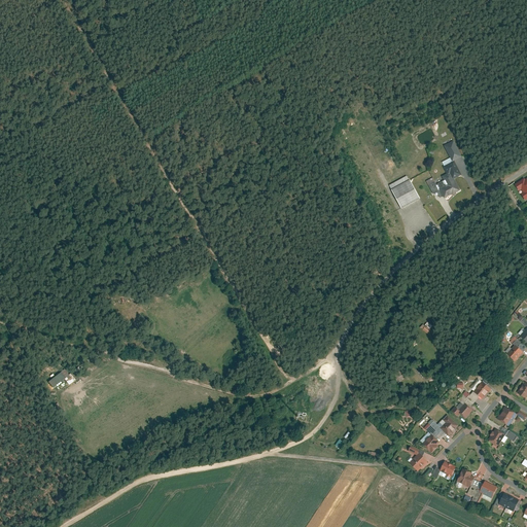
[(444,145),(452,162),(455,161),(462,156),(454,140),(444,145)]
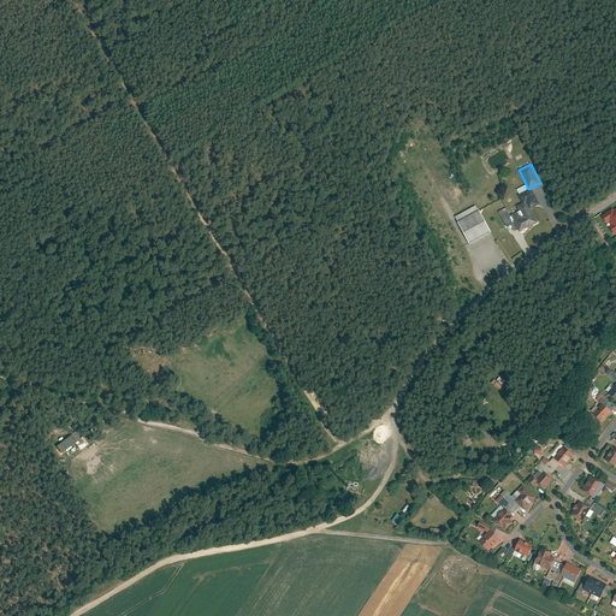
[(520,211),(510,215),(514,223),(519,234),(539,224),(531,208),(540,205),(532,188),(528,189),(517,194),(523,203),(517,207),(520,211)]
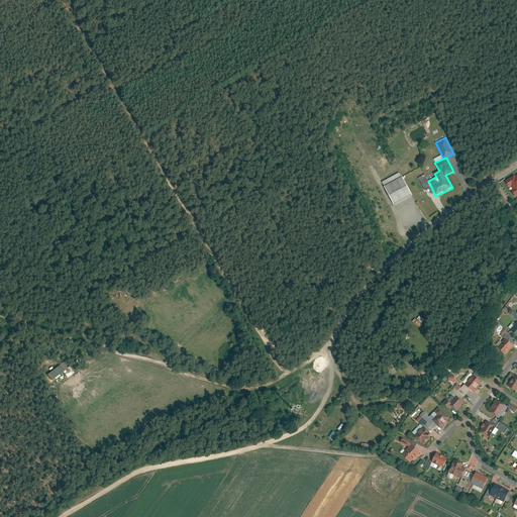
[(400,173),(382,182),(393,204),(412,195),(400,173)]
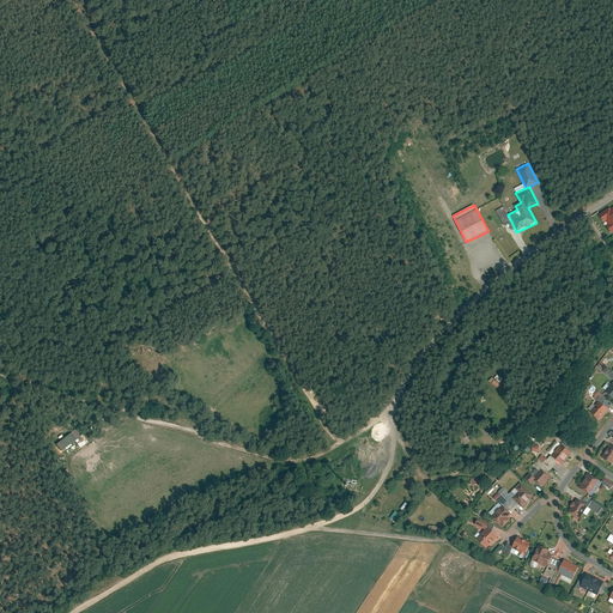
[(612,205),(599,214),(611,234),(612,231),(612,205)]
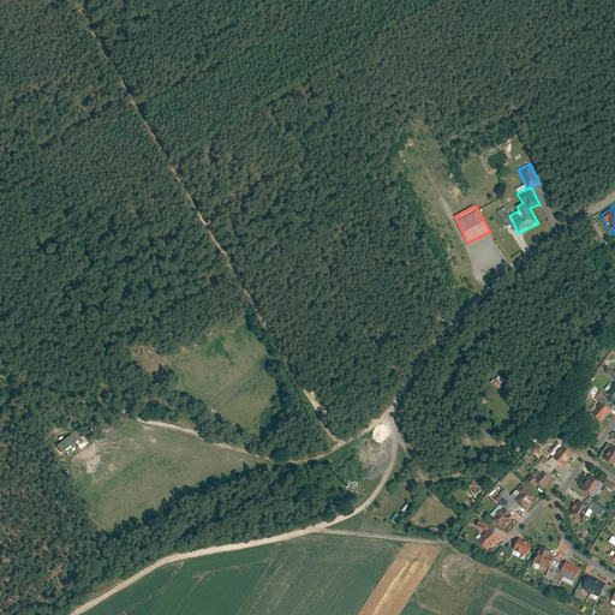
[(505,208),(497,212),(506,226),(513,222),(509,215),(505,208)]
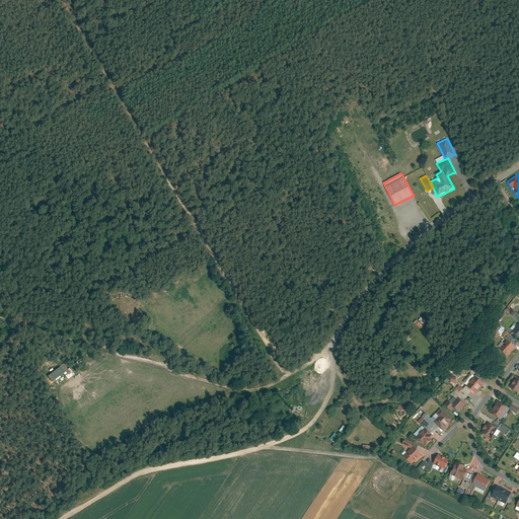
[(416,320),(414,323),(421,328),(425,323),(420,319),(418,321),(416,320)]
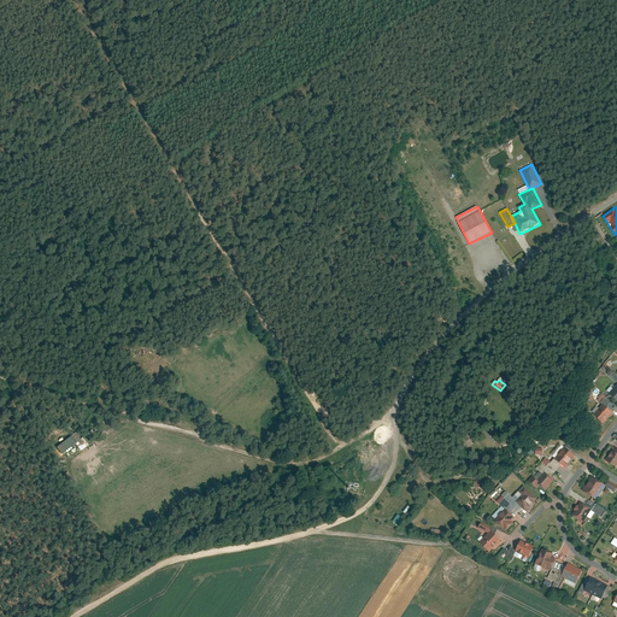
[(616,404),(616,383),(606,395),(616,405),(616,404)]
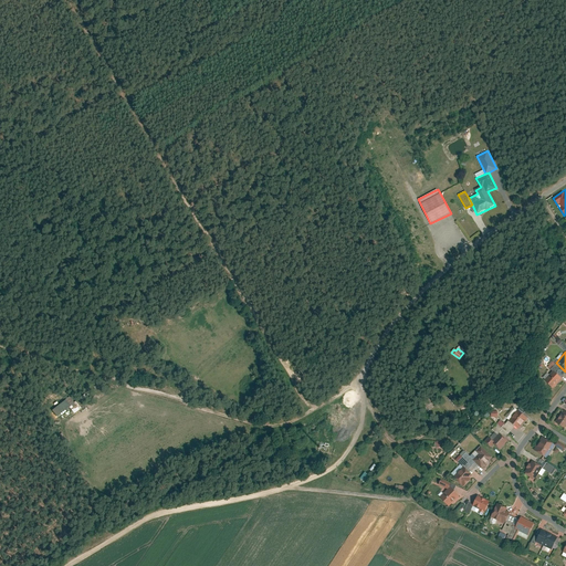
[(561,379),(552,370),(543,379),(552,388),(561,379)]
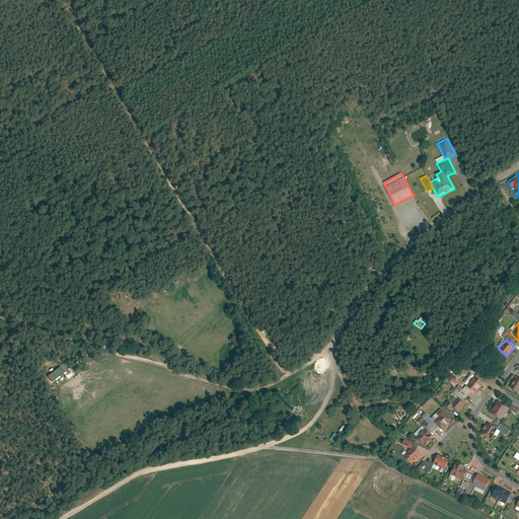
[(65,361),(47,375),(53,382),(65,373),(68,378),(74,374),(65,361)]
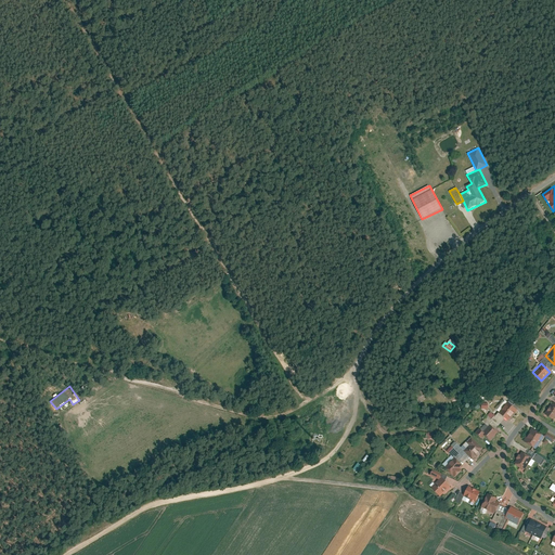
[(517,409),(508,401),(499,413),(507,421),(517,409)]
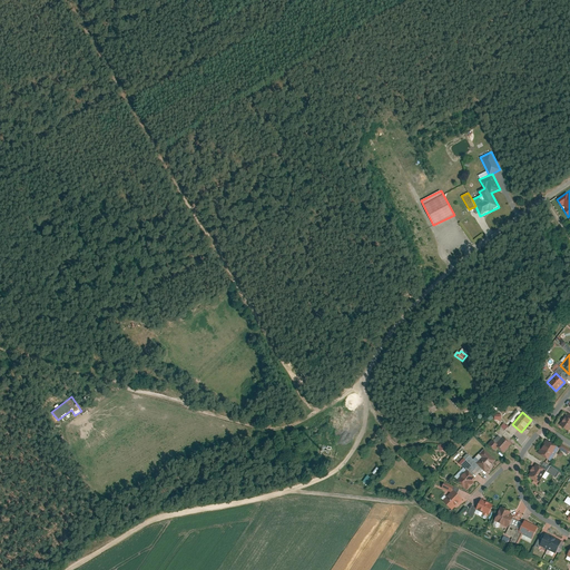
[(569,430),(569,416),(566,414),(558,426),(568,433),(569,430)]
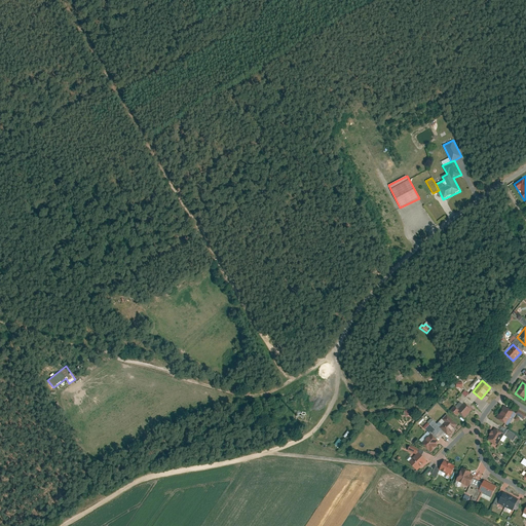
[(471,409),(463,404),(456,412),(464,418),(471,409)]
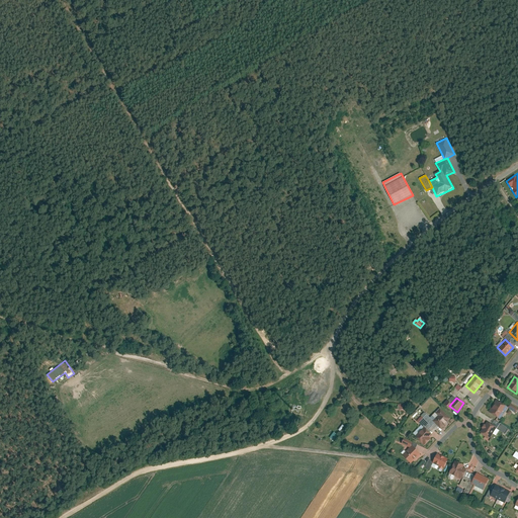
[(496,401),(488,412),(500,420),(508,408),(496,401)]
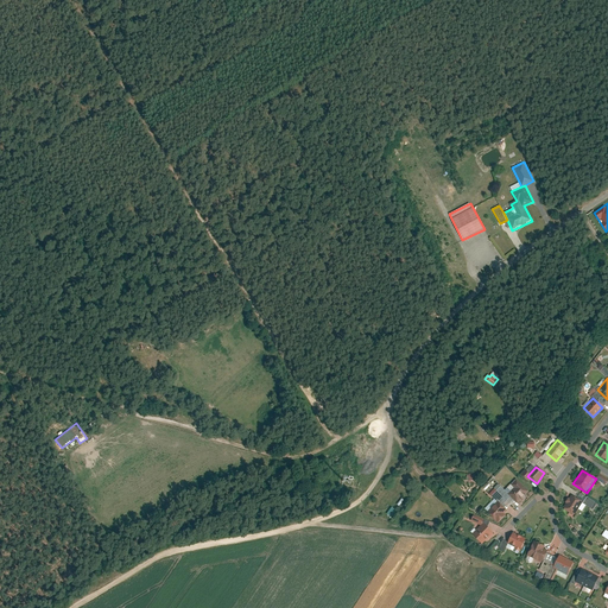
[(607,480),(599,474),(595,479),(606,485),(607,480)]
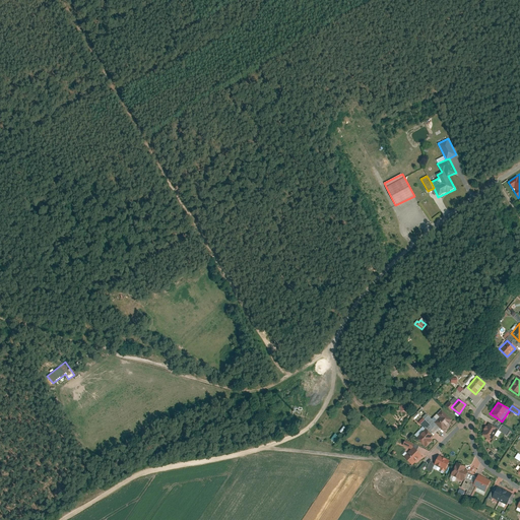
[(451,420),(441,409),(431,419),(441,430),(451,420)]
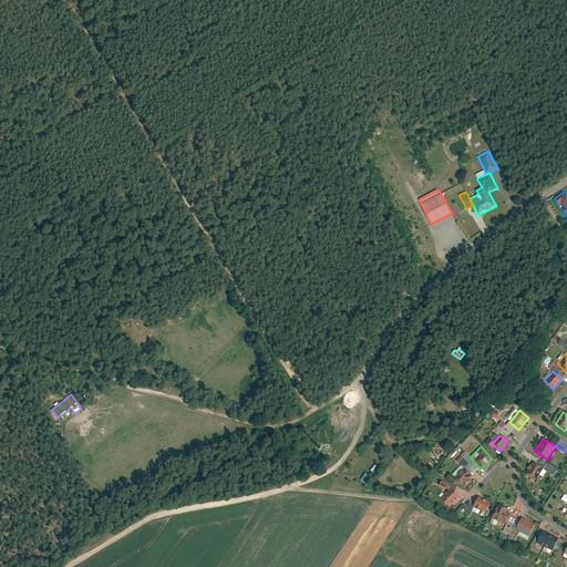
[(524,475),(535,482),(543,468),(533,462),(524,475)]
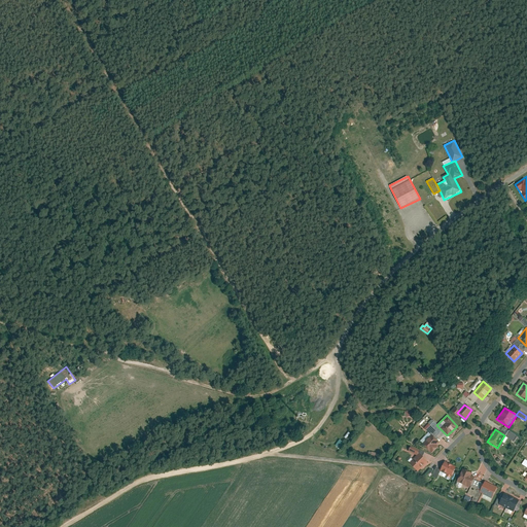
[(438,442),(430,434),(422,444),(430,452),(438,442)]
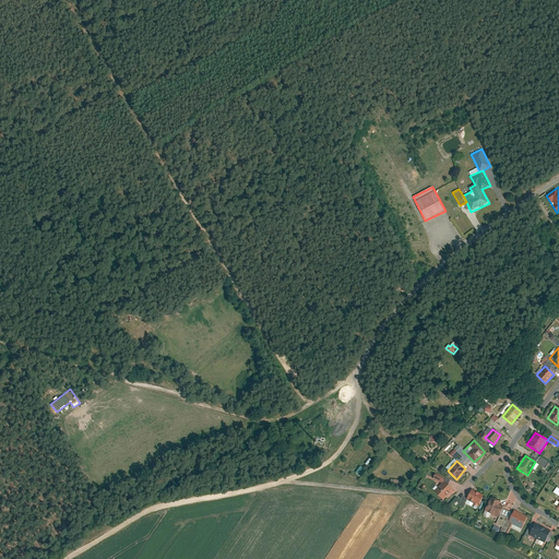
[(365,468),(360,465),(356,472),(360,475),(365,468)]
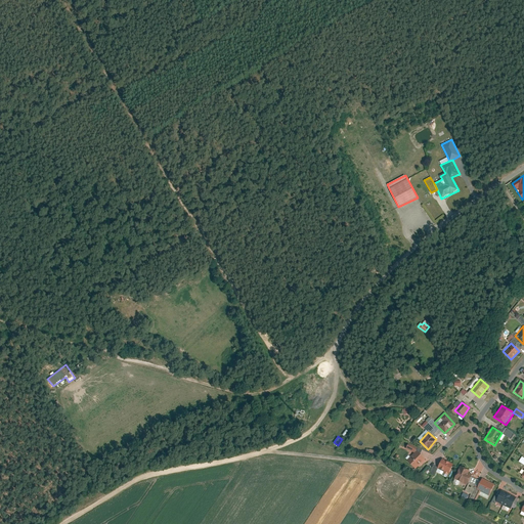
[(417,446),(406,443),(404,448),(413,451),(405,460),(415,468),(425,457),(416,449),(417,446)]
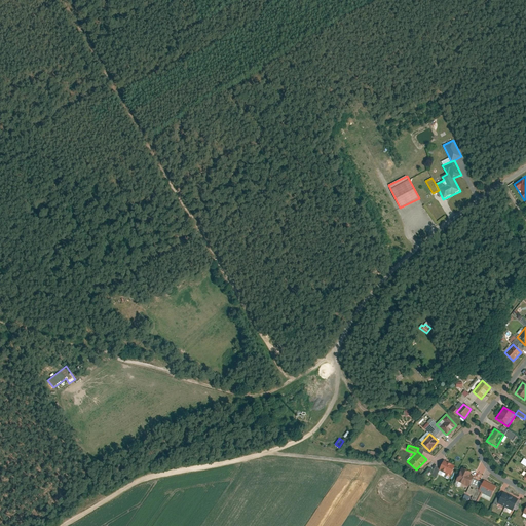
[(444,461),(439,471),(450,476),(454,466),(444,461)]
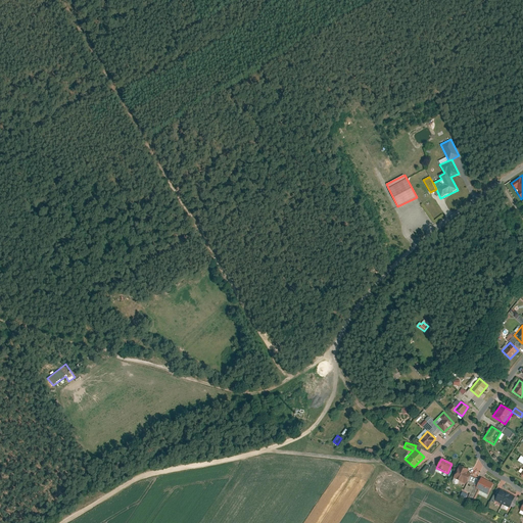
[(459,466),(454,478),(466,484),(471,474),(467,473),(469,470),(459,466)]
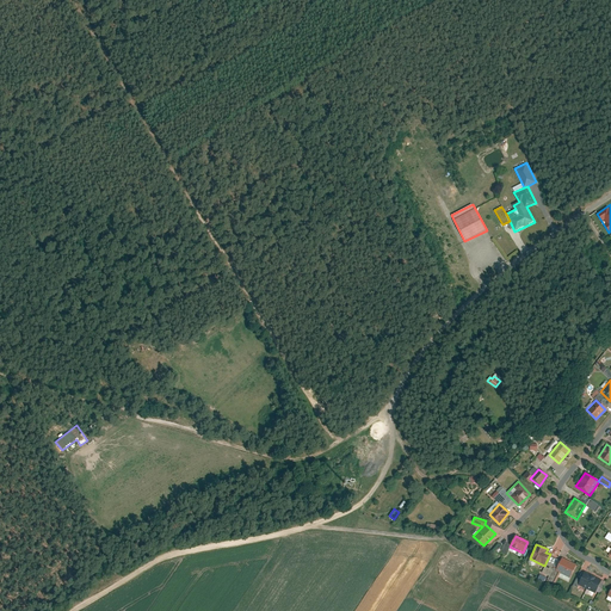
[(562,559),(556,572),(560,573),(559,576),(568,581),(576,566),(562,559)]
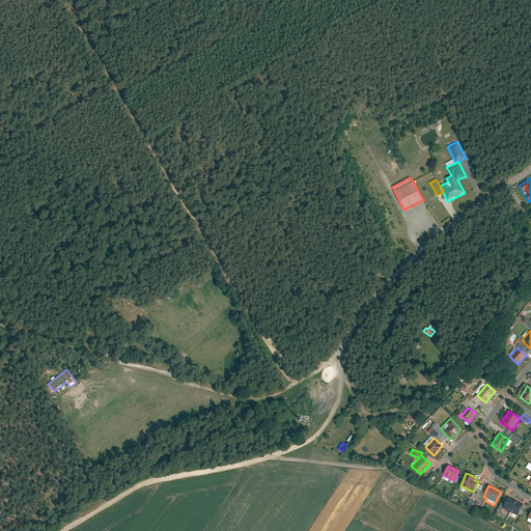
[(508,497),(503,509),(509,512),(515,501),(508,497)]
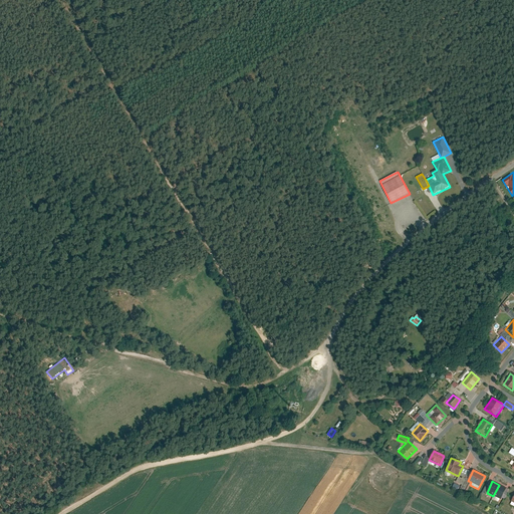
[(499,485),(493,496),(500,500),(506,488),(499,485)]
